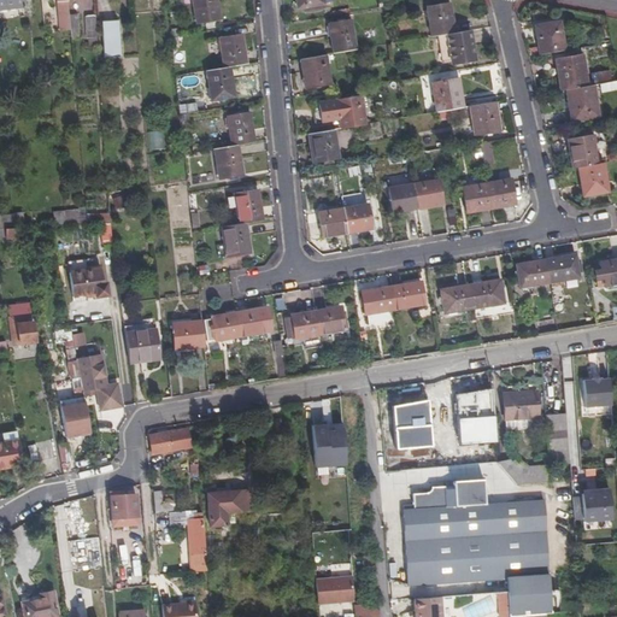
[(60,0),(64,22),(71,21),(70,10),(70,5),(69,0),(60,0)]
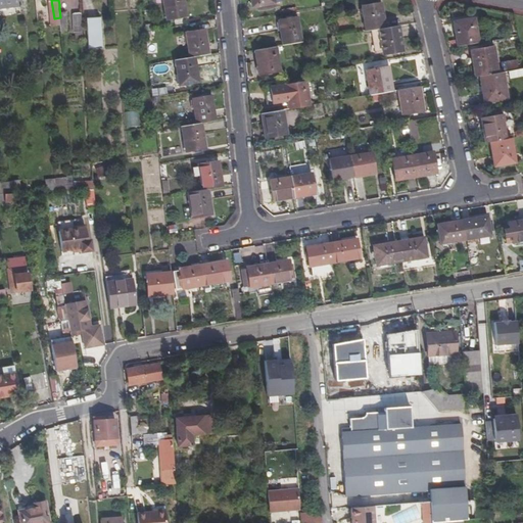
[(169,0),(173,19),(191,16),(189,0),(169,0)]
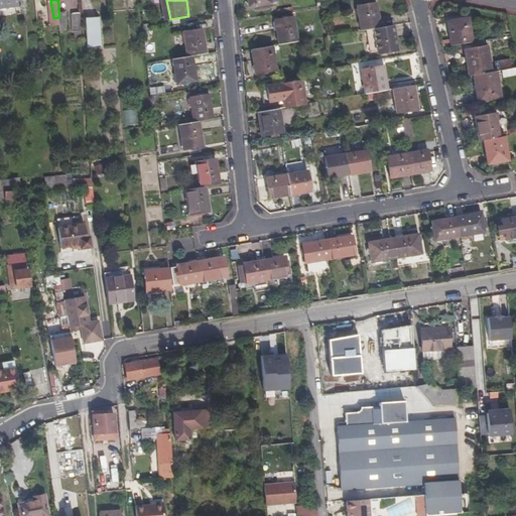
[(355,5),(359,30),(367,28),(378,26),(373,1),(355,5)]
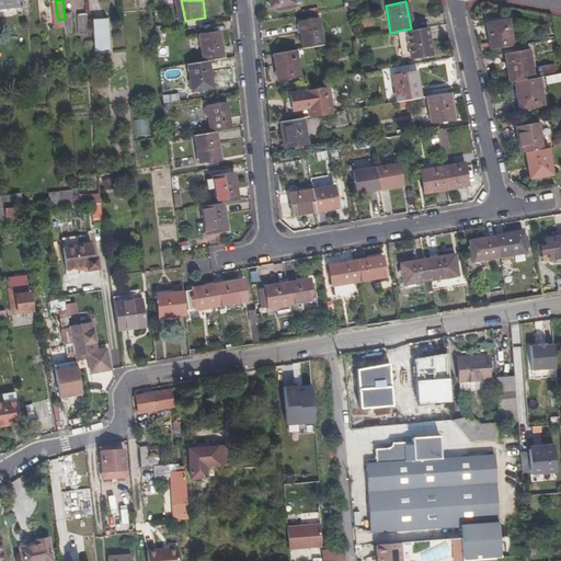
[(37,8),(39,24),(48,23),(47,7),(37,8)]
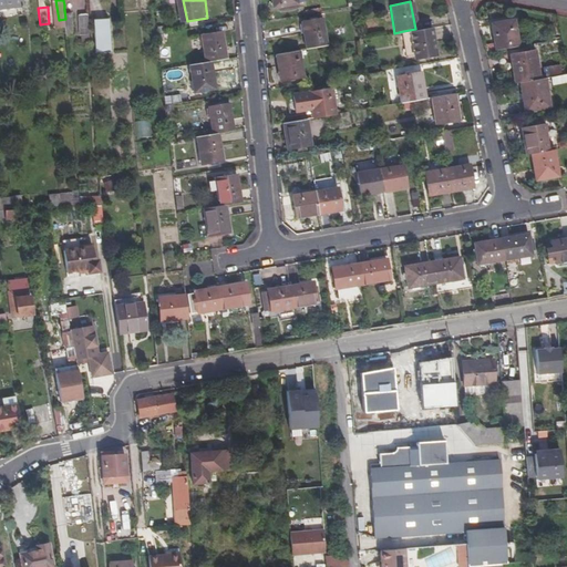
[(88,33),(86,16),(86,12),(78,13),(79,33),(88,33)]
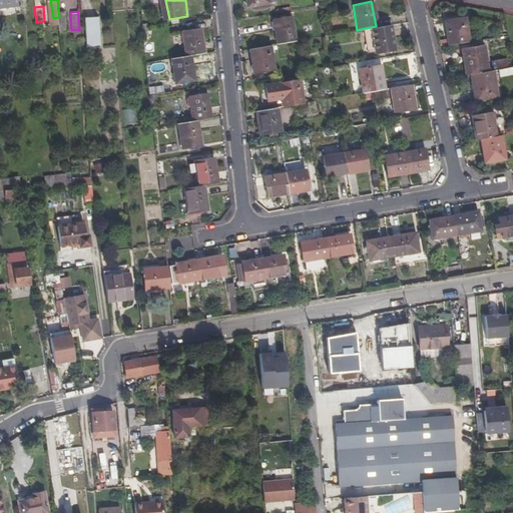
[(96,13),(78,14),(79,30),(80,47),(98,46),(96,13)]
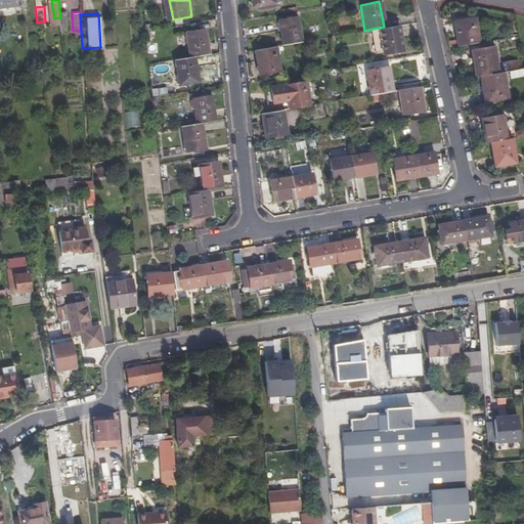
[(277,20),(282,45),(301,42),(297,17),(277,20)]
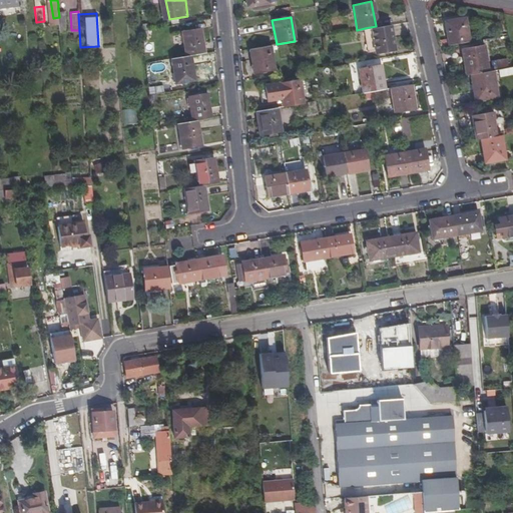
[(443,21),(447,44),(468,41),(464,17),(443,21)]
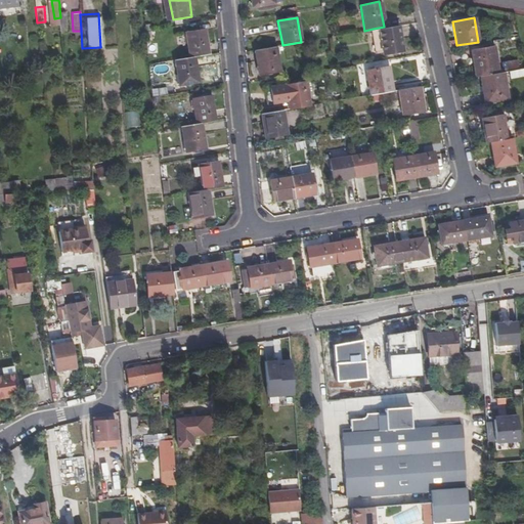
[(377,51),(378,53),(395,50),(391,26),(384,27),(373,29),(364,31),(369,53),(377,51)]
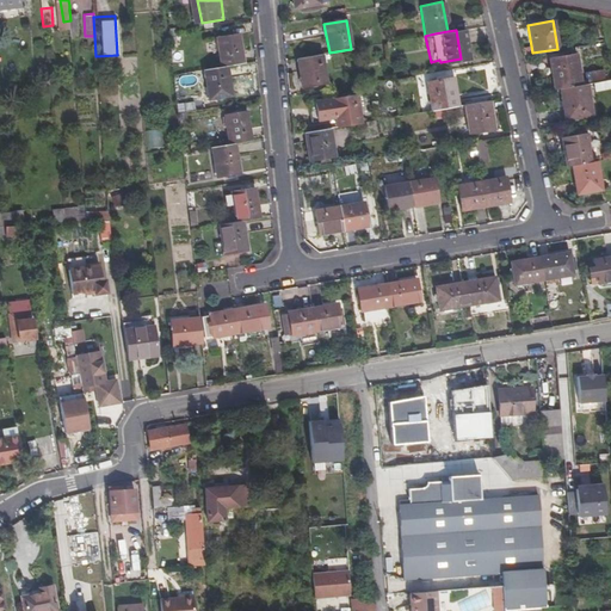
[(216,37),(221,67),(227,66),(242,63),(238,34),(216,37)]
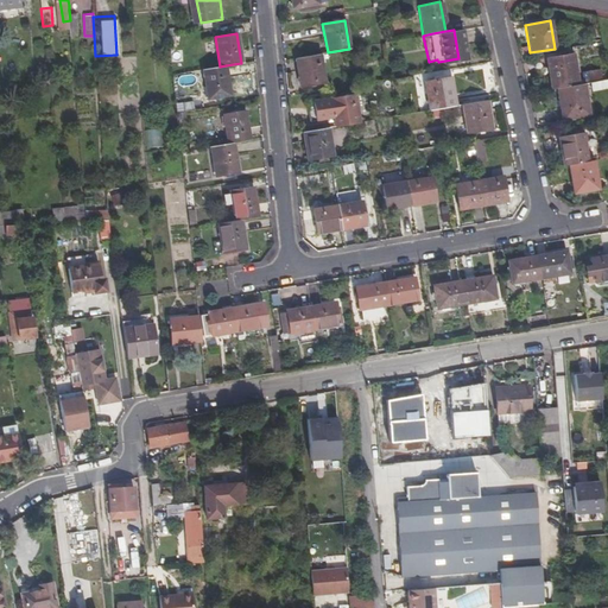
[(320,54),(295,58),(301,87),(324,83),(320,54)]
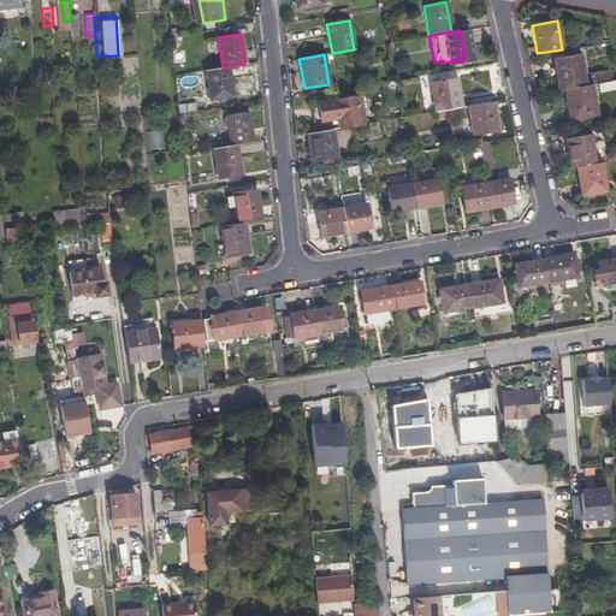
[(554,58),(558,90),(566,89),(586,86),(580,54),(554,58)]
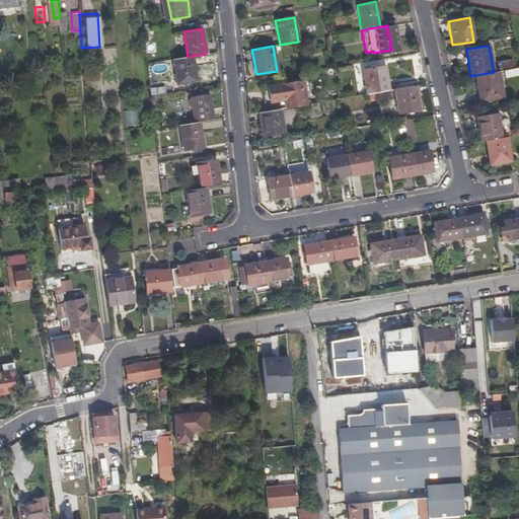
[(188,57),(173,59),(176,84),(196,81),(193,56),(188,57)]
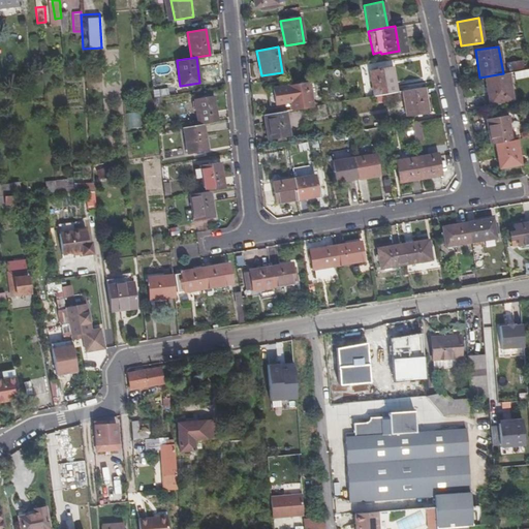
[(370,70),(374,95),(396,92),(392,67),(370,70)]
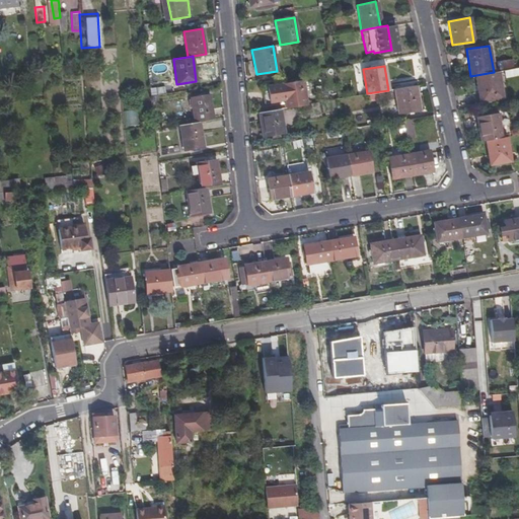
[(494,72),(476,75),(480,99),(503,96),(499,71),(494,72)]
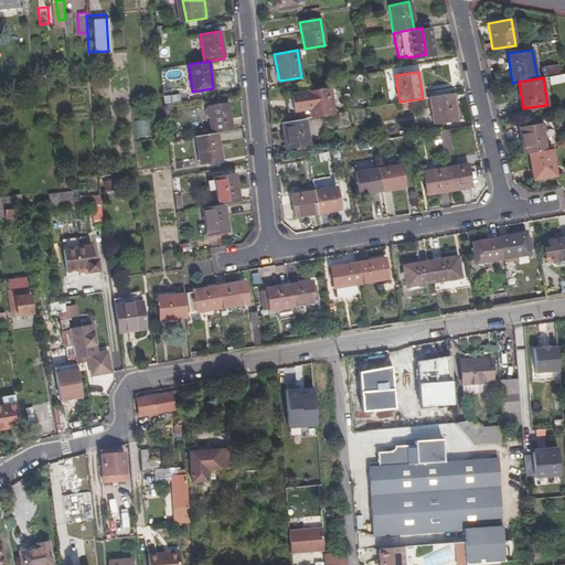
[(310,118),(332,114),(328,87),(284,95),(287,113),(309,109),(310,118)]
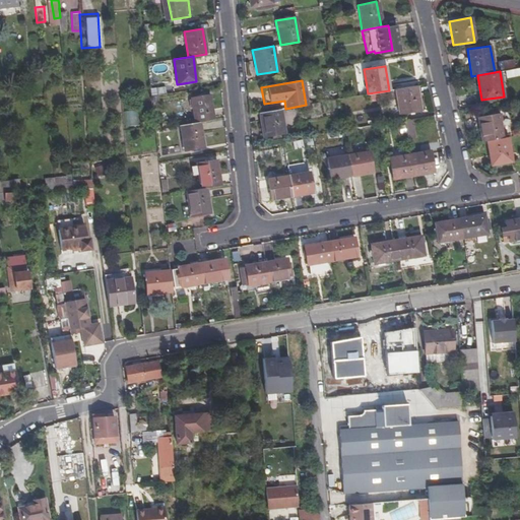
[(415,85),(394,89),(399,114),(419,110),(415,85)]
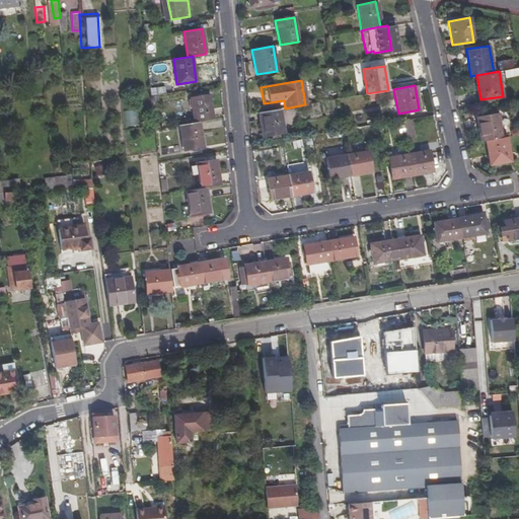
[(190,98),(194,123),(199,122),(213,120),(209,95),(190,98)]
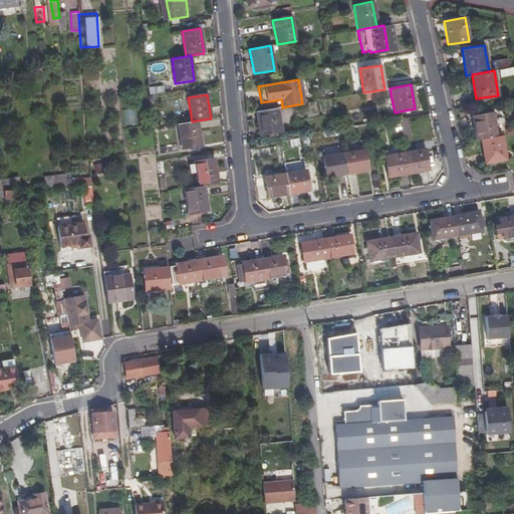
[(276,108),(255,111),(260,136),(280,133),(276,108)]
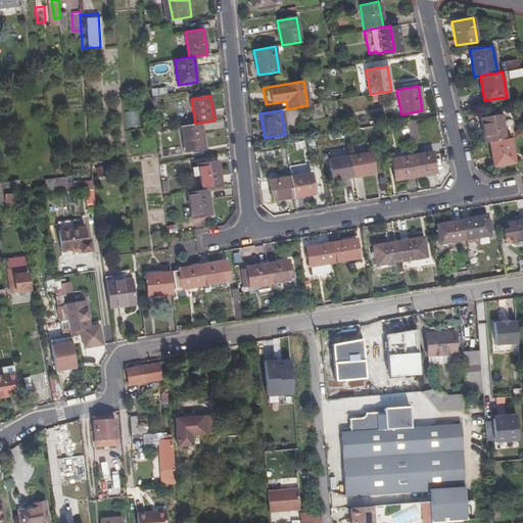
[(126,127),(137,127),(137,112),(126,111),(126,127)]
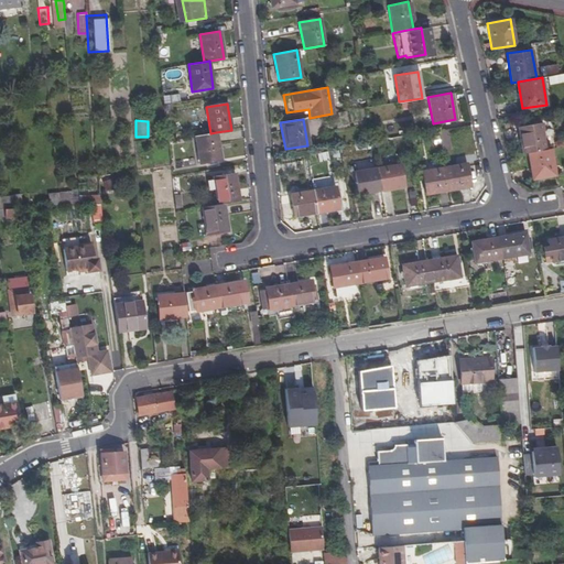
[(517,127),(521,153),(527,152),(544,149),(540,123),(517,127)]
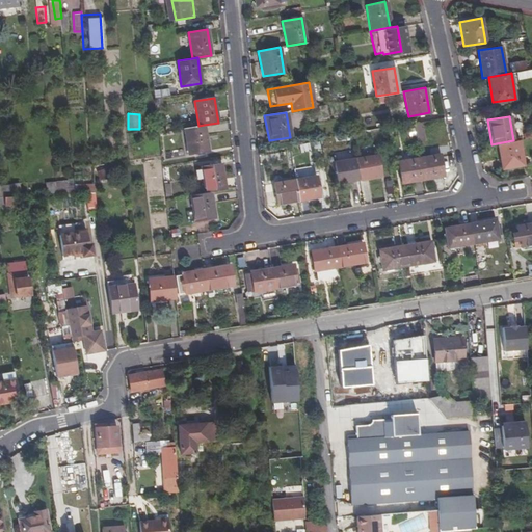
[(414,124),(417,142),(426,141),(423,123),(414,124)]
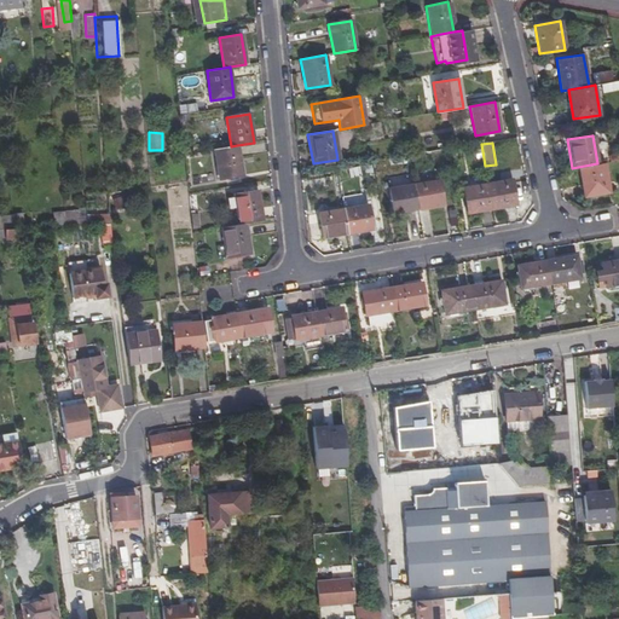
[(231,146),(215,149),(219,179),(242,175),(237,145),(231,146)]
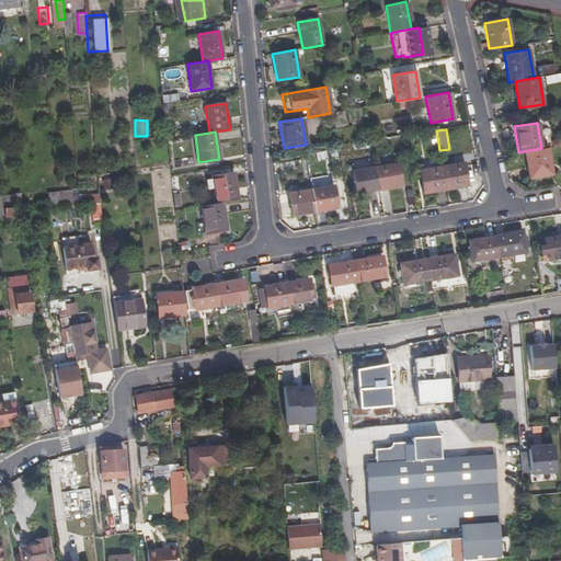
[(541,148),(524,151),(529,176),(551,173),(547,147),(541,148)]
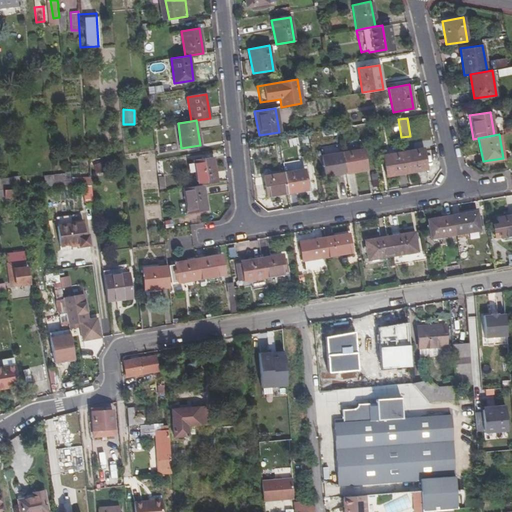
[(306,135),(287,139),(289,147),(308,142),(306,135)]
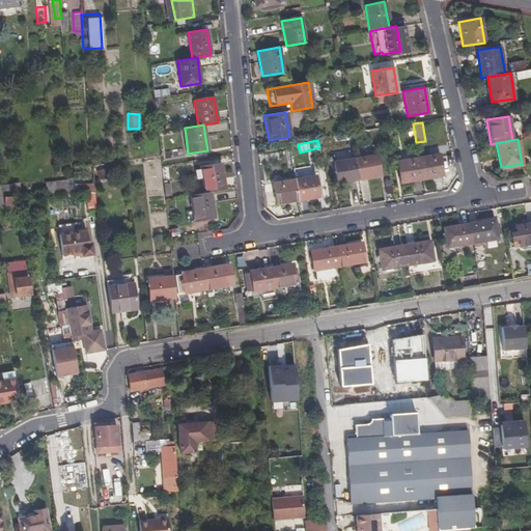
[(184,148),(170,150),(171,159),(185,157),(184,148)]
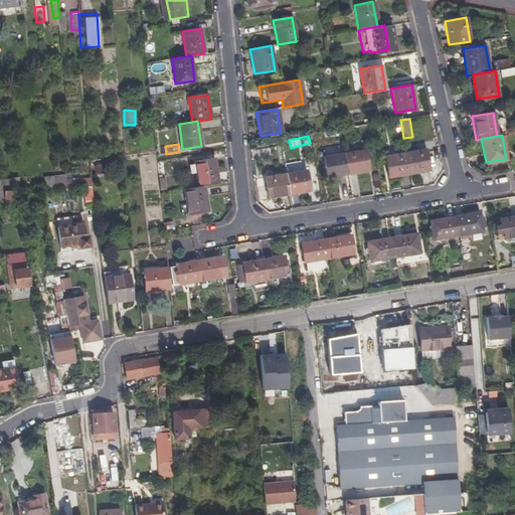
[(405,153),(408,173),(430,169),(425,149),(405,153)]
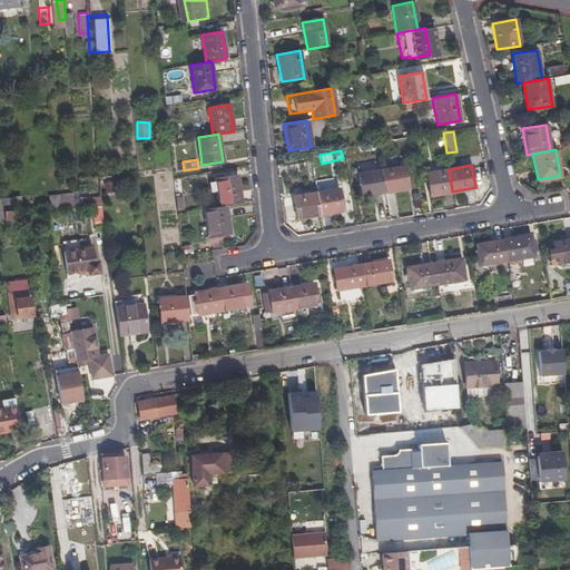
[(381,169),(384,192),(408,188),(403,166),(381,169)]
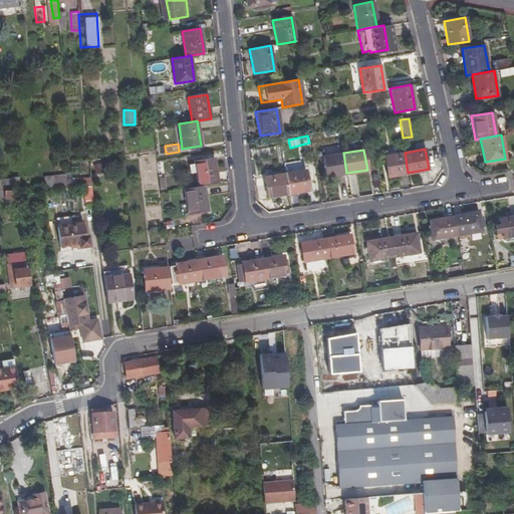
[(346,173),(343,153),(323,157),(326,176),(346,173)]
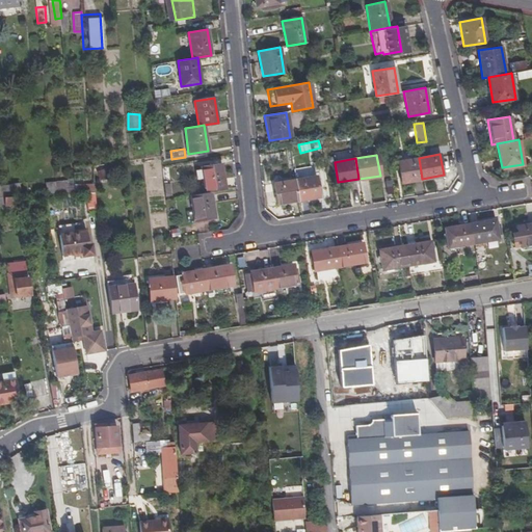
[(422,179),(419,158),(398,161),(401,182),(422,179)]
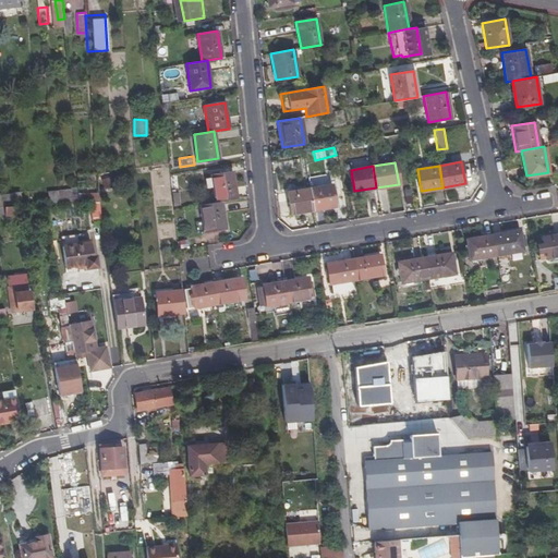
[(210,174),(215,203),(221,202),(237,198),(231,171),(210,174)]
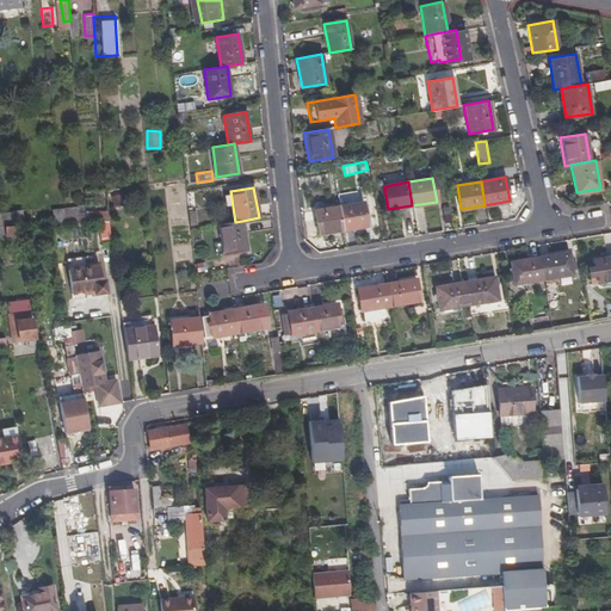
[(338,207),(343,230),(366,226),(362,202),(338,207)]
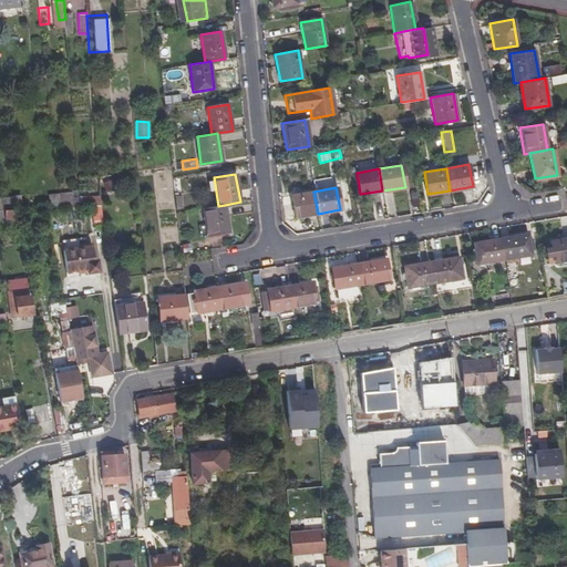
[(318,214),(313,192),(291,195),(296,217),(318,214)]
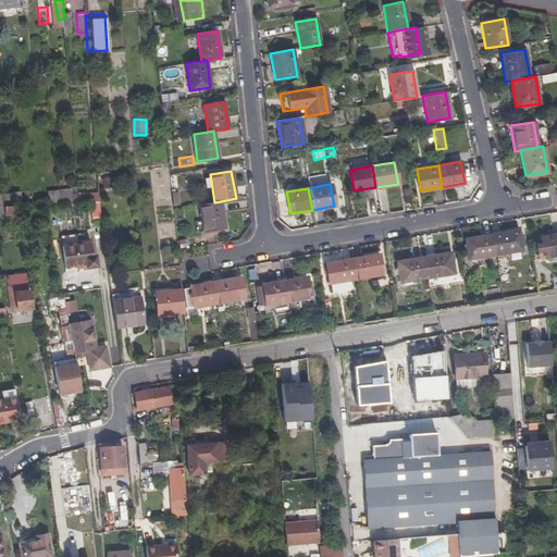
[(48,203),(59,202),(57,190),(47,192),(48,203)]
